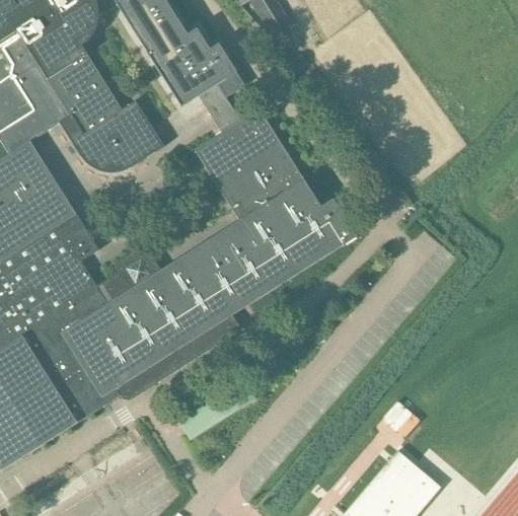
[(0,465),(2,469),(123,394),(118,388),(148,369),(157,382),(157,383),(239,333),(240,325),(231,311),(249,300),(251,304),(359,237),(335,199),(323,207),(261,107),(243,118),(234,104),(228,94),(220,82),(221,82),(209,63),(227,51),(217,33),(196,47),(166,0),(0,0),(0,139),(1,139),(10,153),(0,158),(0,465)]
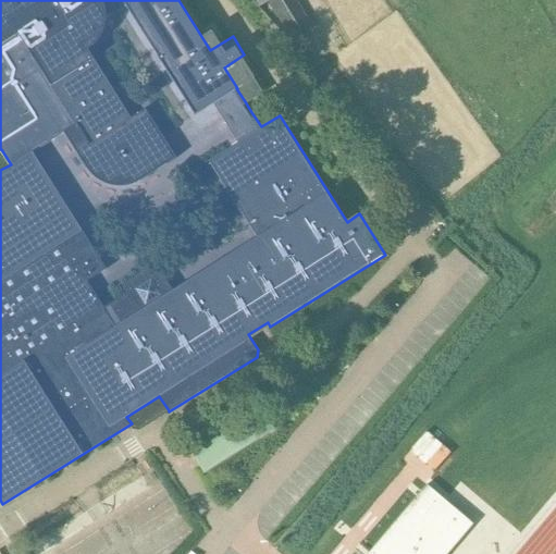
[(316,25),(299,0),(273,0),(271,1),(294,38),(316,25)]
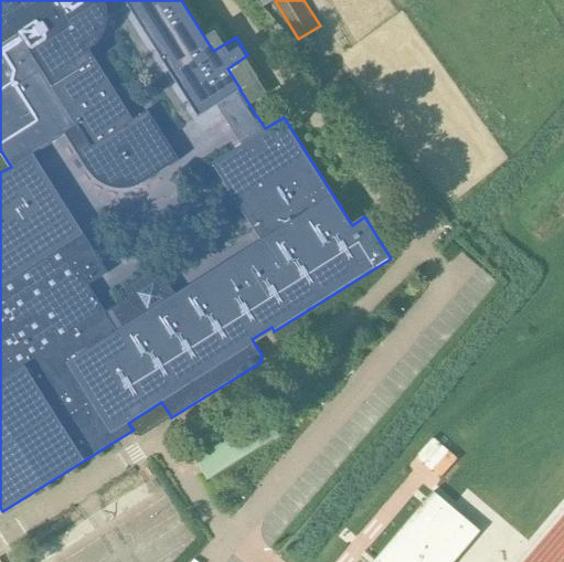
[(249,423),(195,456),(209,478),(263,444),(280,433),(267,412),(249,423)]
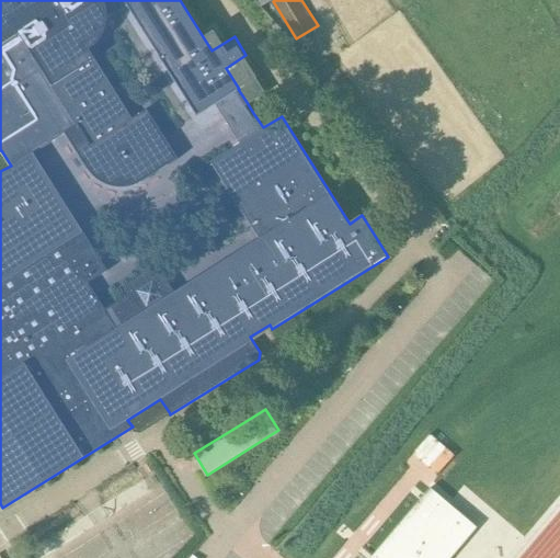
[(144,475),(29,548),(34,557),(58,557),(57,555),(156,492),(144,475)]
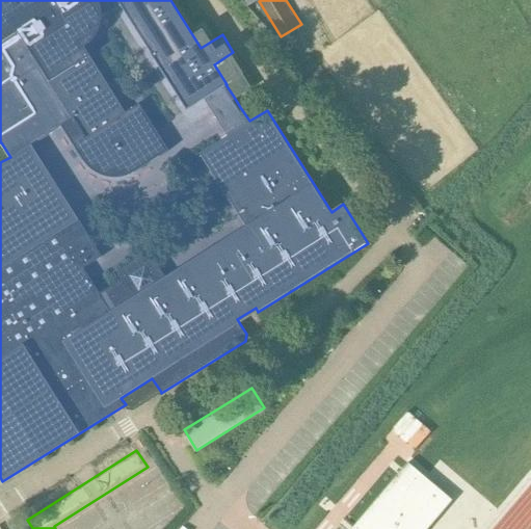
[(353,525),(350,528),(426,528),(451,500),(407,463),(403,468),(399,472),(353,525)]
